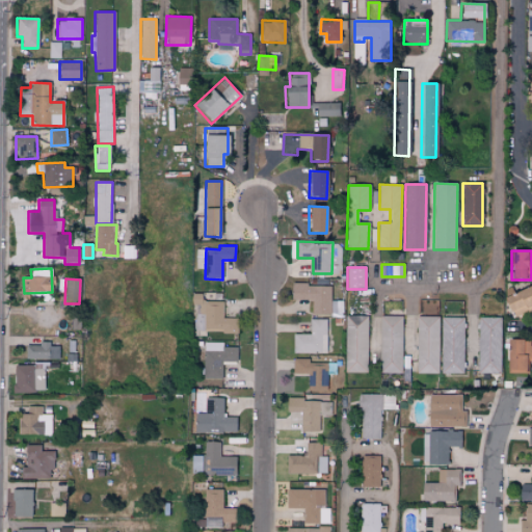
[(291,299),(311,300),(311,315),(330,315),(330,285),(291,285),(291,299)]
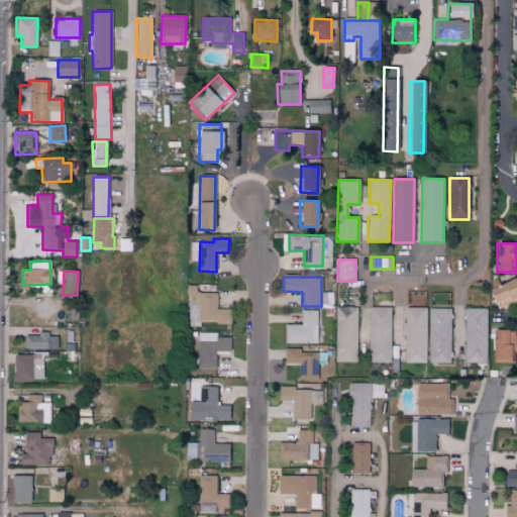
[(516,278),(490,290),(497,308),(516,299),(516,278)]
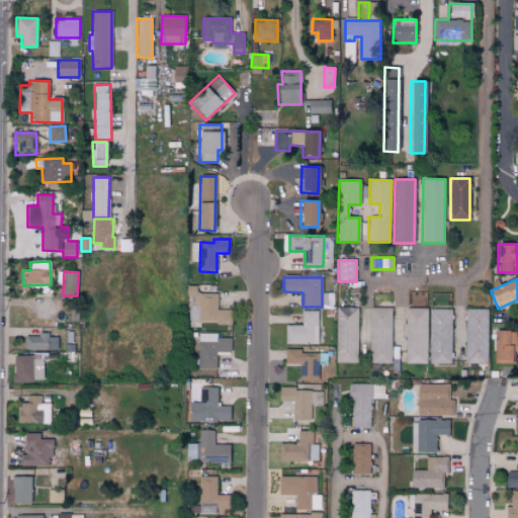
[(218,293),(197,293),(197,286),(186,286),(186,296),(197,296),(197,323),(231,323),(231,311),(218,310),(218,293)]
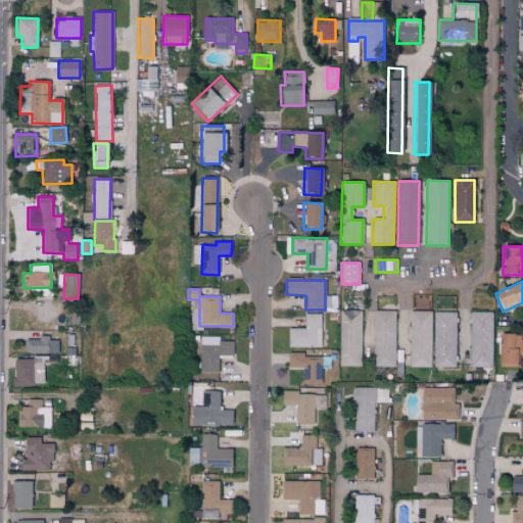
[(361,366),(362,311),(339,311),(338,366),(361,366)]
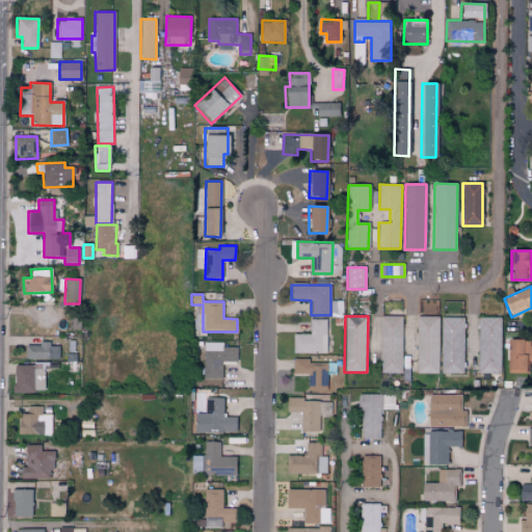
[(401,316),(378,317),(379,373),(402,372),(401,316)]
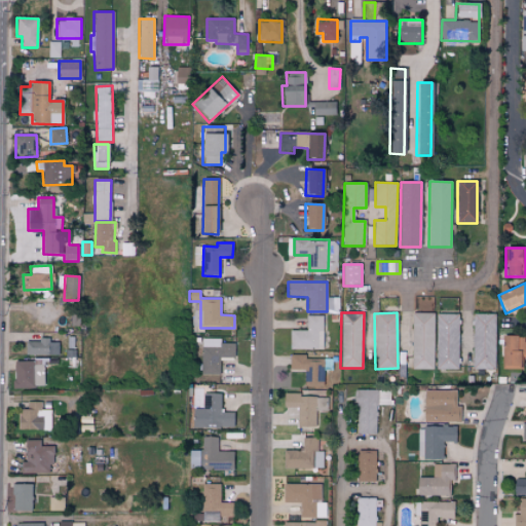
[(434,369),(435,313),(412,312),(412,369),(434,369)]
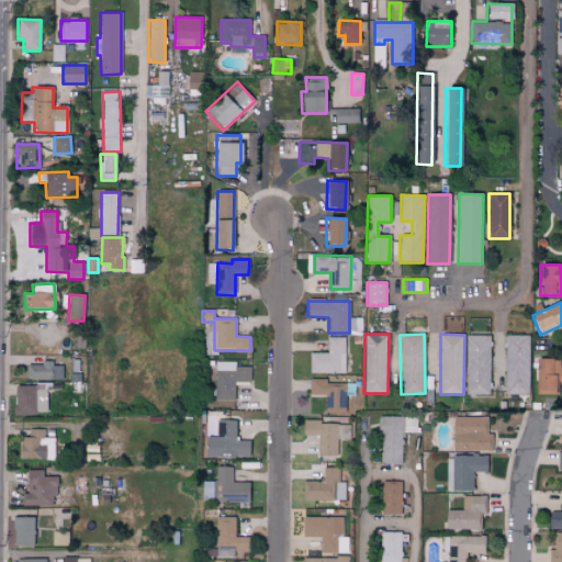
[(467,394),(489,394),(491,336),(468,336),(467,394)]
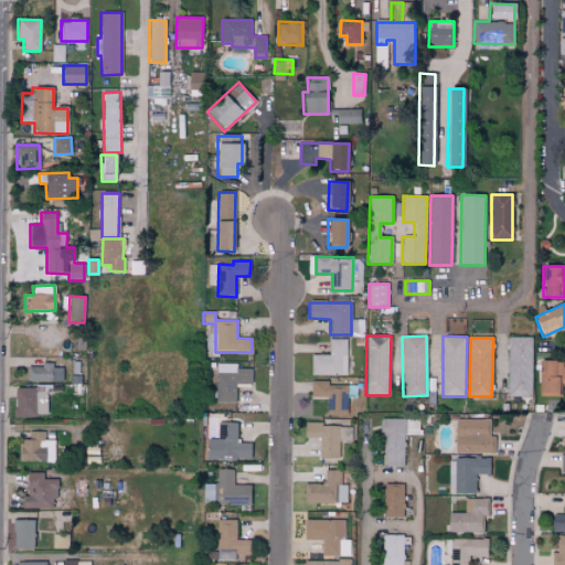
[(509,396),(533,396),(532,338),(508,338),(509,396)]
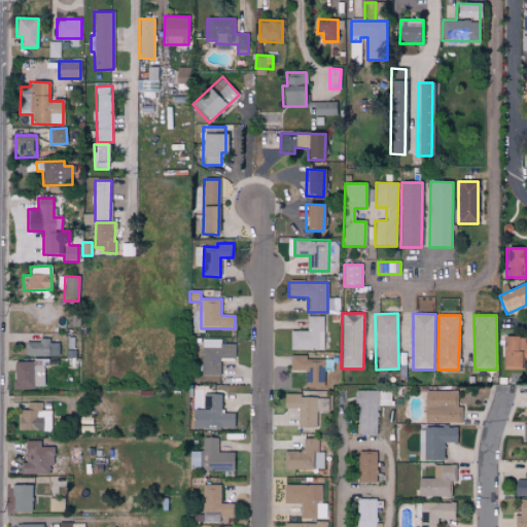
[(290,331),(290,349),(322,350),(323,317),(307,316),(307,331),(290,331)]
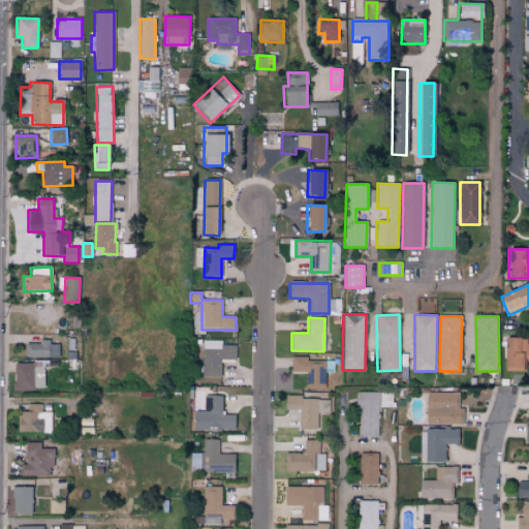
[(523,370),(523,359),(528,359),(528,339),(528,338),(505,338),(504,370),(523,370)]
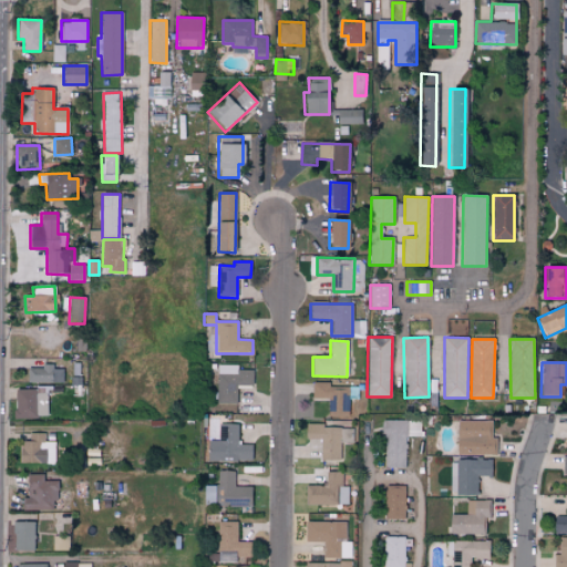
[(253,385),(253,370),(238,370),(238,366),(218,364),(218,403),(237,403),(237,384),(253,385)]
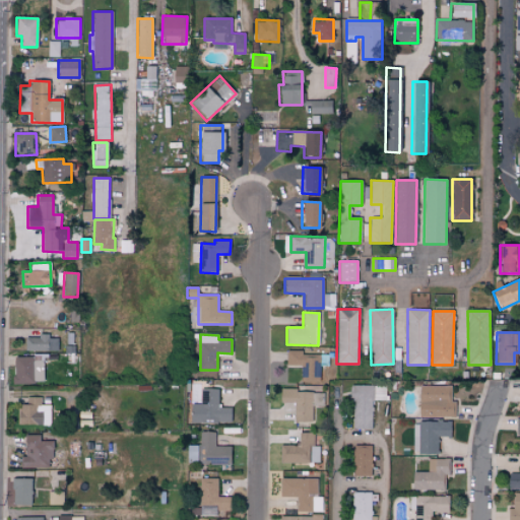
[(49,351),(49,335),(25,335),(25,350),(49,351)]
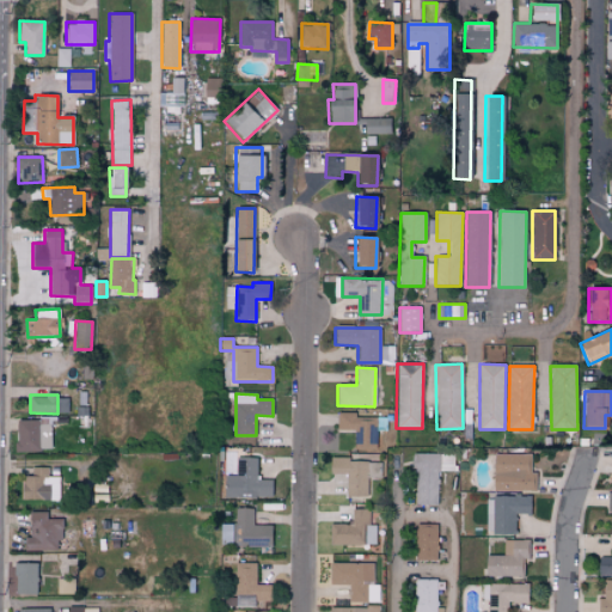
[(355,412),(337,412),(337,429),(354,429),(354,447),(377,447),(377,423),(385,423),(385,417),(355,417),(355,412)]
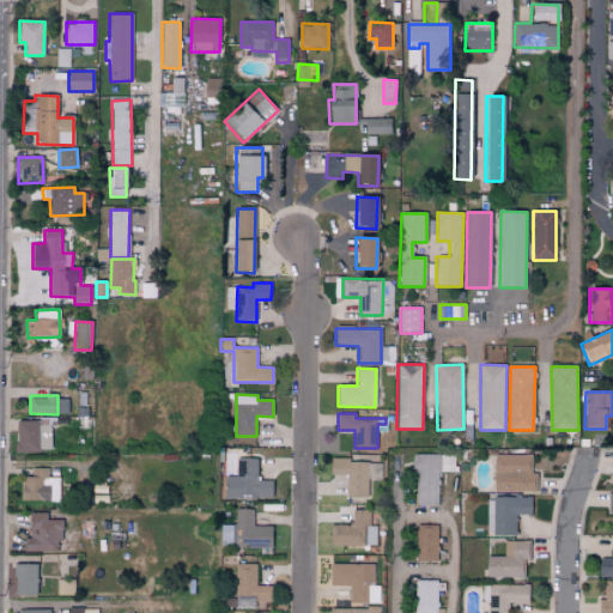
[(53,414),(41,414),(41,422),(17,420),(16,450),(53,451),(53,414)]
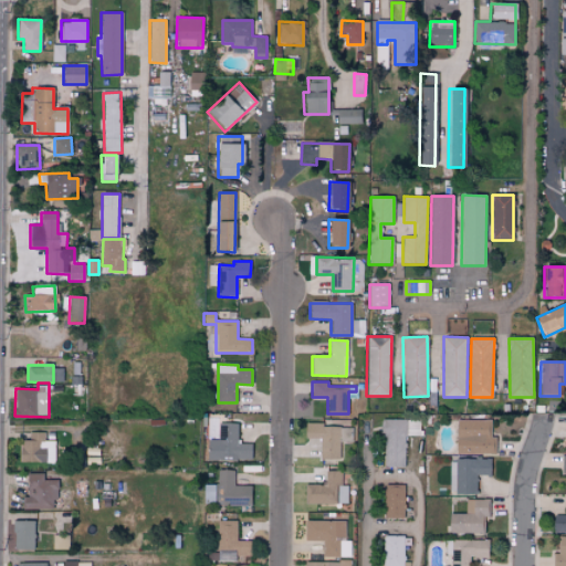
[(406,467),(406,436),(420,436),(421,419),(383,419),(383,467),(406,467)]
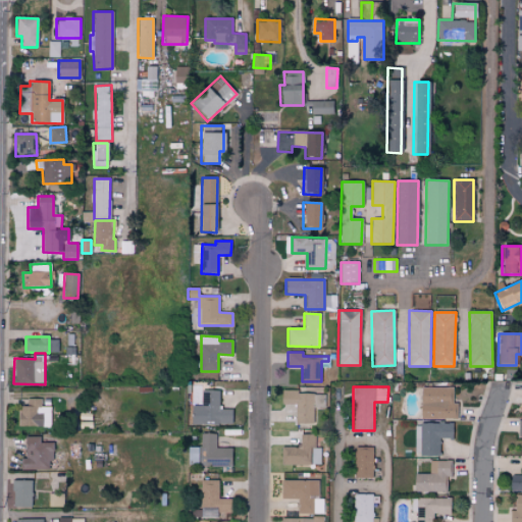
[(457,418),(457,403),(452,403),(453,387),(420,386),(420,417),(457,418)]
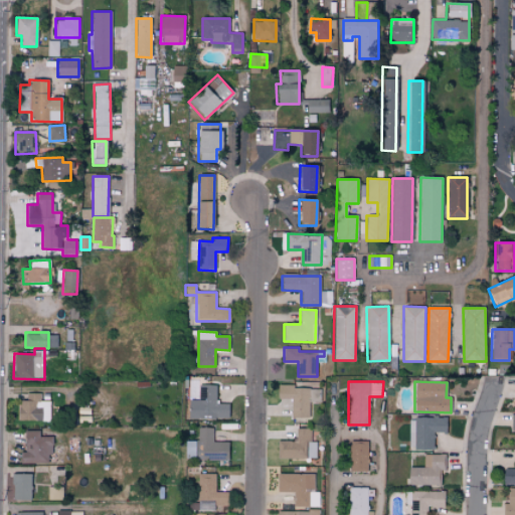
[(188,399),(188,417),(228,418),(229,403),(216,403),(217,384),(199,384),(198,399),(188,399)]
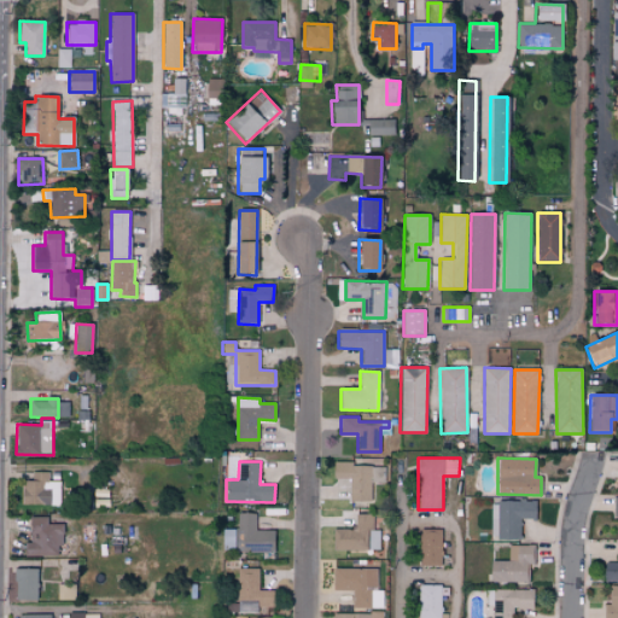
[(350,478),(350,500),(372,501),(372,482),(384,483),(385,465),(333,464),(333,478),(350,478)]
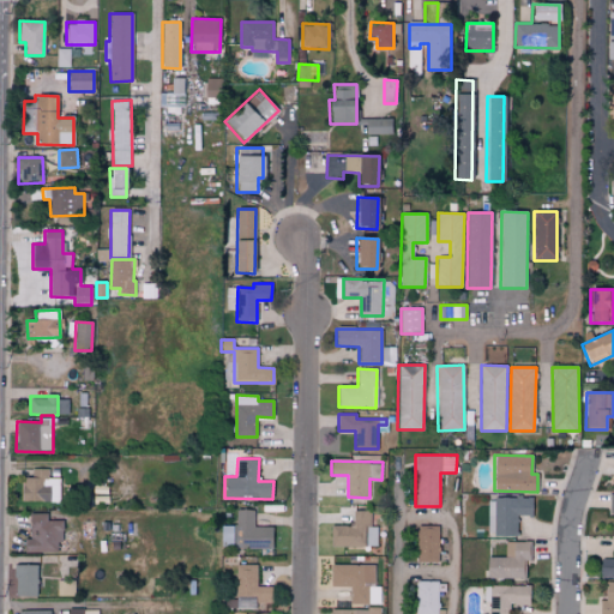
[(48,469),(32,468),(31,477),(23,476),(23,500),(59,501),(59,477),(48,477),(48,469)]
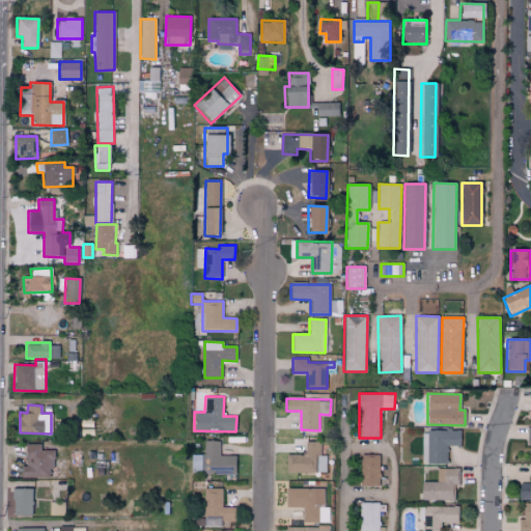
[(421,462),(447,463),(447,445),(460,446),(460,430),(422,430),(421,462)]
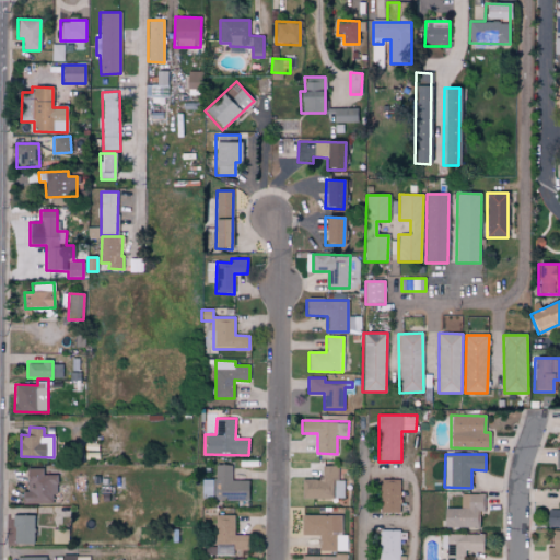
[(213,500),(248,499),(248,480),(232,480),(231,465),(213,465),(213,500)]
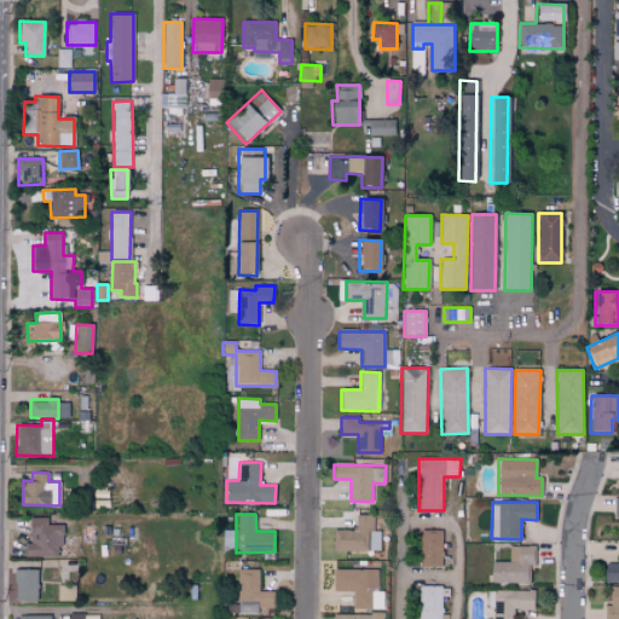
[(334,528),(333,550),(380,551),(381,531),(374,531),(374,515),(356,514),(356,530),(334,528)]
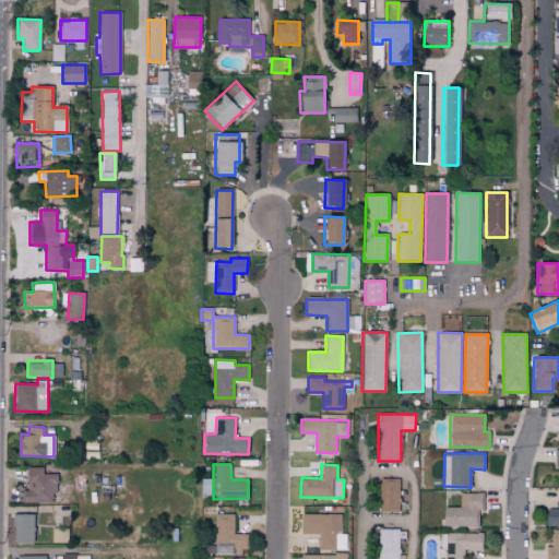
[(55,473),(43,473),(43,466),(27,467),(27,490),(23,490),(24,502),(56,502),(55,473)]
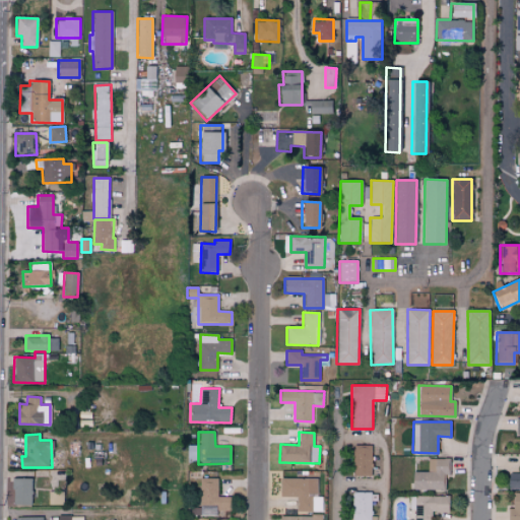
[(372,476),(372,445),(352,445),(352,475),(372,476)]
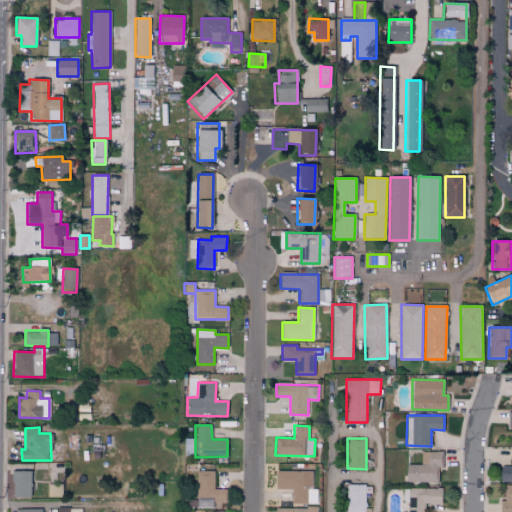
[(438,482),(439,467),(442,467),(443,452),(422,451),(421,464),(406,464),(406,482),(438,482)]
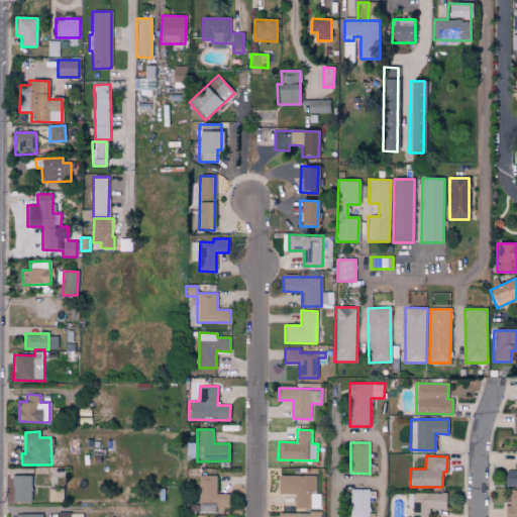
[(516,470),(507,470),(506,485),(516,485),(516,470)]
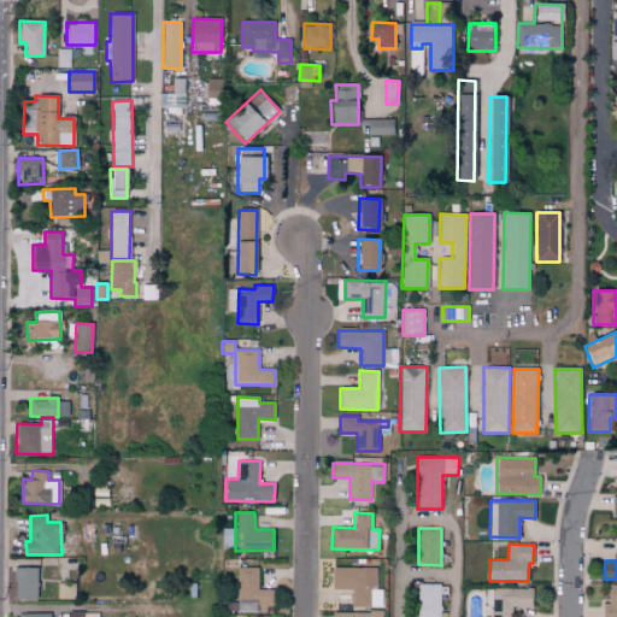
[(39,598),(39,566),(16,566),(15,598),(39,598)]
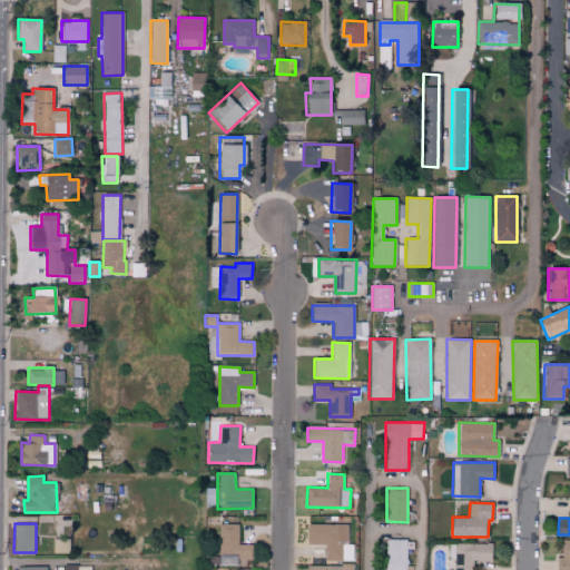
[(347,524),(307,523),(307,544),(325,544),(325,560),(353,561),(353,544),(347,544),(347,524)]
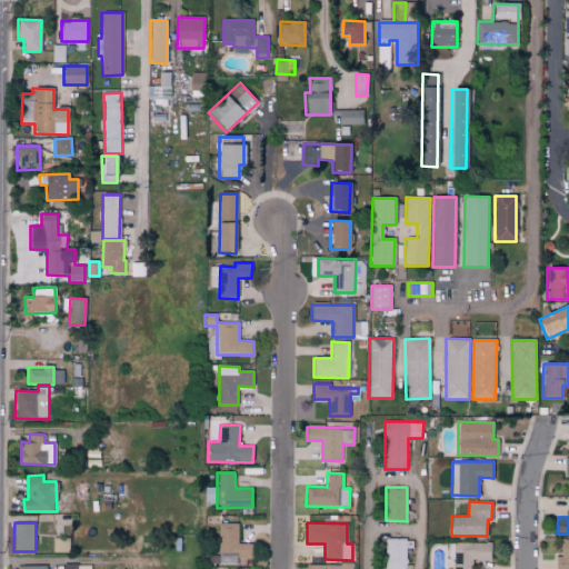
[(238,543),(238,523),(217,523),(218,553),(236,552),(236,558),(249,558),(248,542),(238,543)]
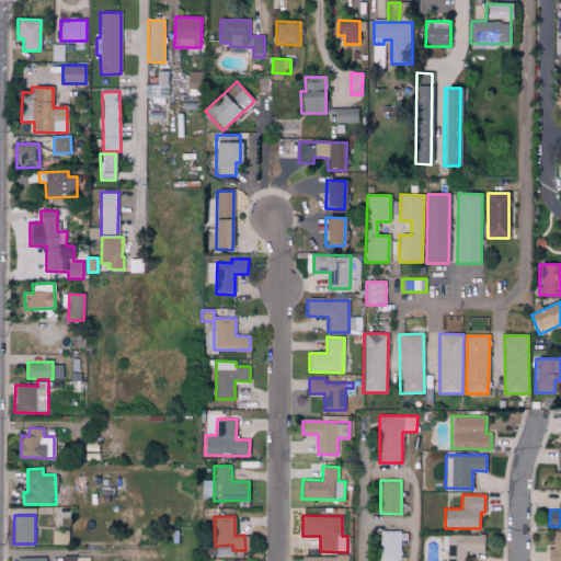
[(378,560),(399,560),(400,531),(380,530),(378,560)]
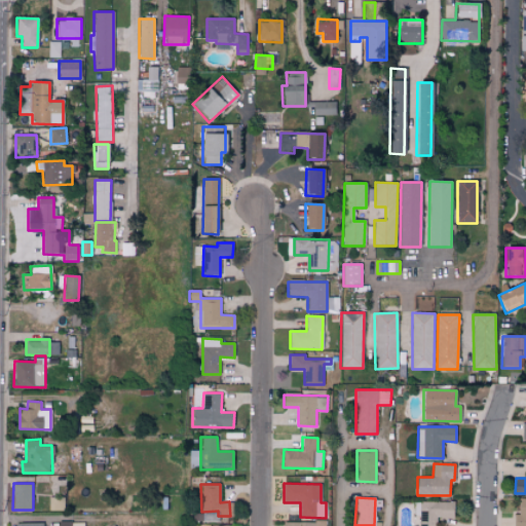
[(48,499),(49,511),(64,511),(64,498),(48,499)]
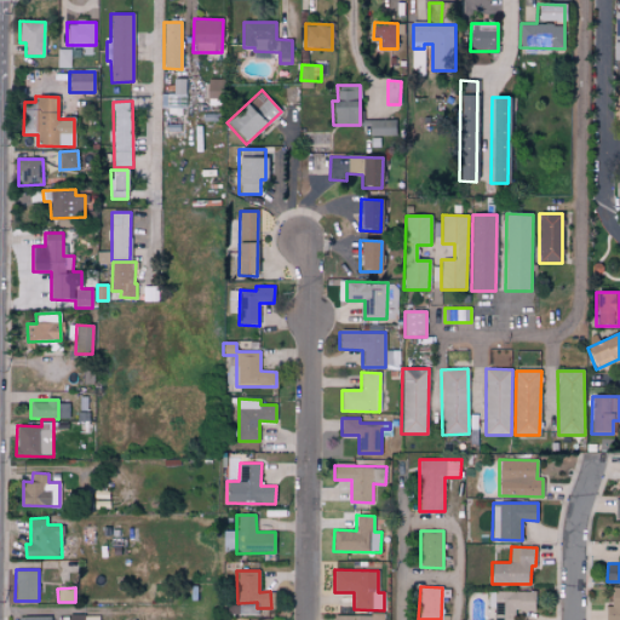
[(619,619),(619,587),(612,587),(612,606),(606,606),(604,619),(619,619)]
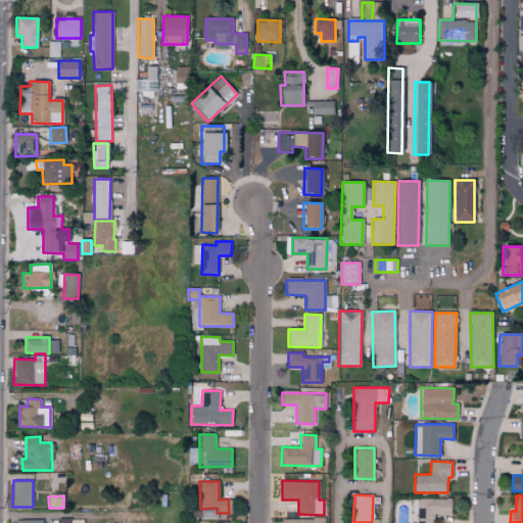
[(416,522),(434,522),(434,515),(450,515),(452,498),(413,498),(412,512),(417,512),(416,522)]
